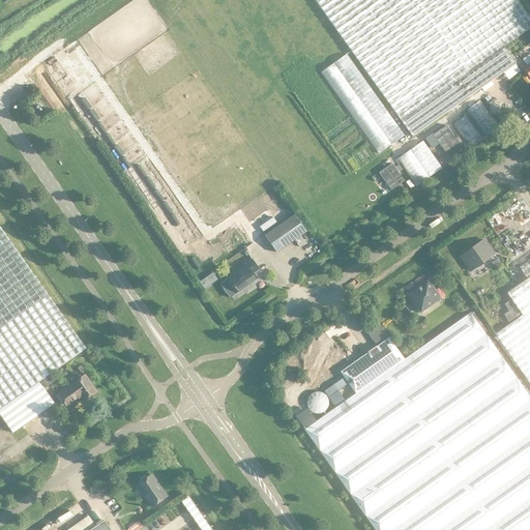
[(529,18),(517,0),(315,0),(412,138),(517,63),(505,47),(529,28),(529,18)]
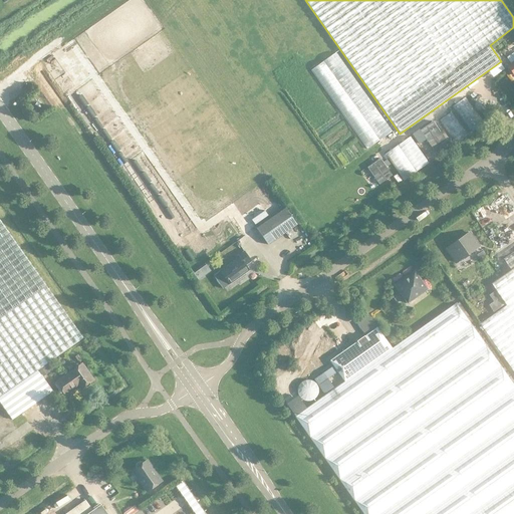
[(433,121),(420,131),(432,148),(445,139),(433,121)]
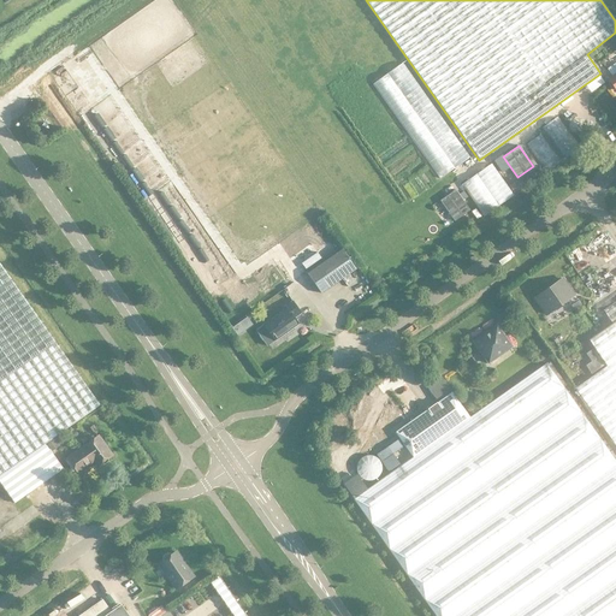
[(456,190),(440,201),(455,221),(471,211),(463,200),(458,194),(456,190)]
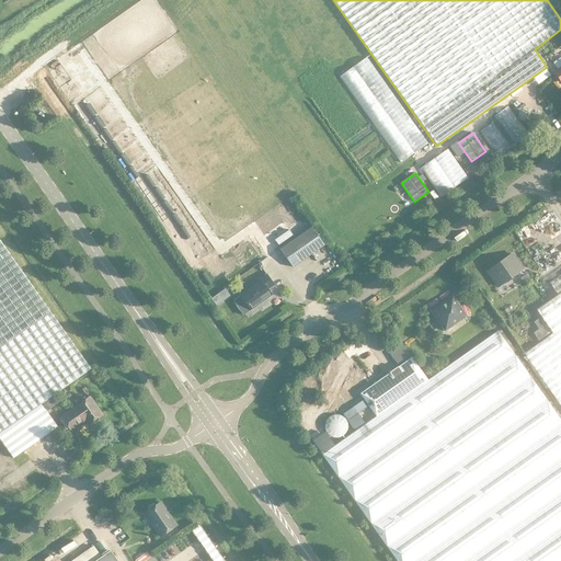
[(324,244),(311,227),(281,250),(293,267),(324,244)]
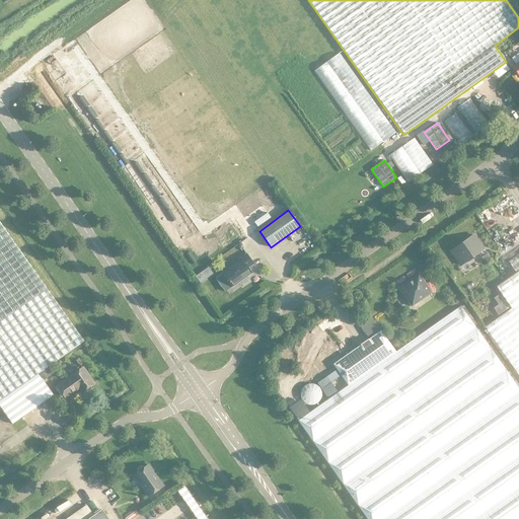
[(39,374),(84,342),(0,221),(0,405),(13,424),(53,395),(39,374)]
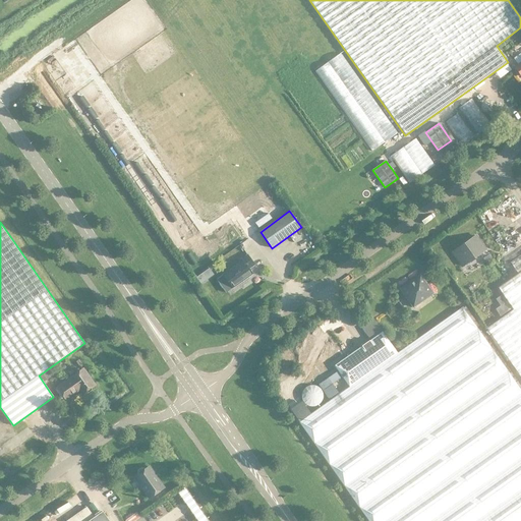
[(475,236),(453,251),(463,266),(485,250),(475,236)]
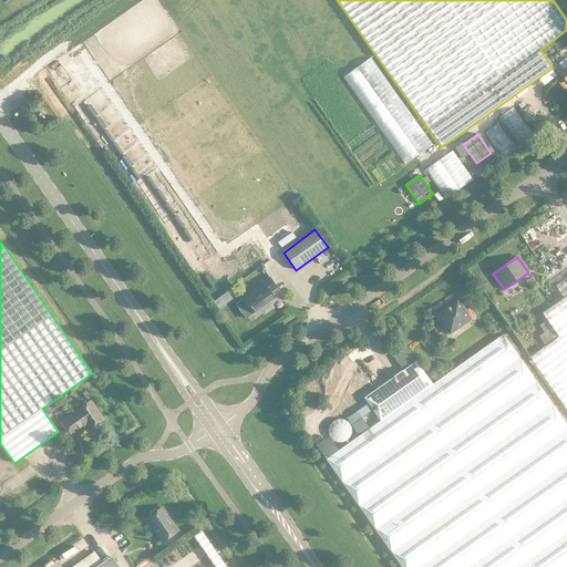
[(277,288),(269,277),(263,282),(264,284),(243,299),(254,313),(265,306),(264,305),(269,300),(270,301),(275,298),(270,292),(277,288)]
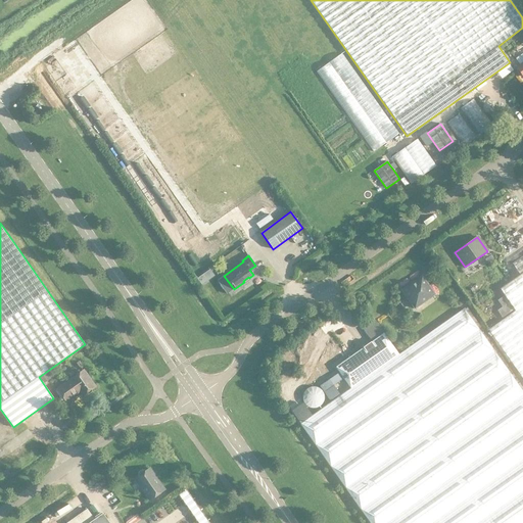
[(522,272),(500,288),(516,311),(488,329),(522,378),(522,272)]
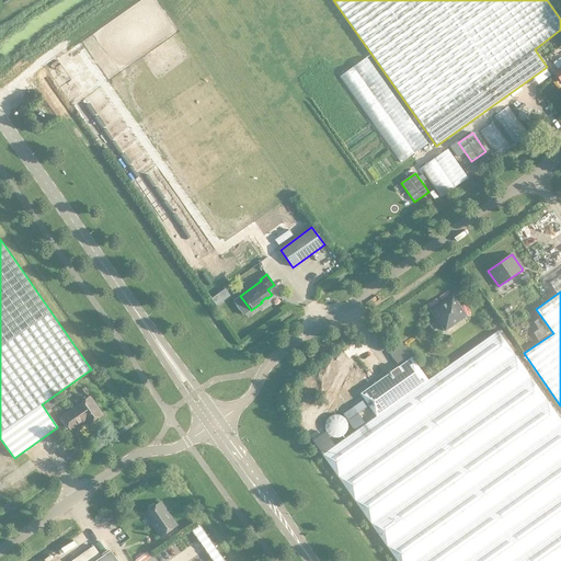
[(218,294),(212,298),(217,305),(224,300),(218,294)]
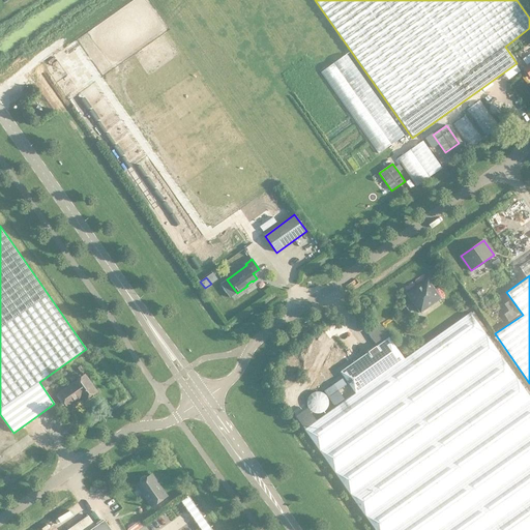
[(441,298),(428,280),(407,294),(420,313),(441,298)]
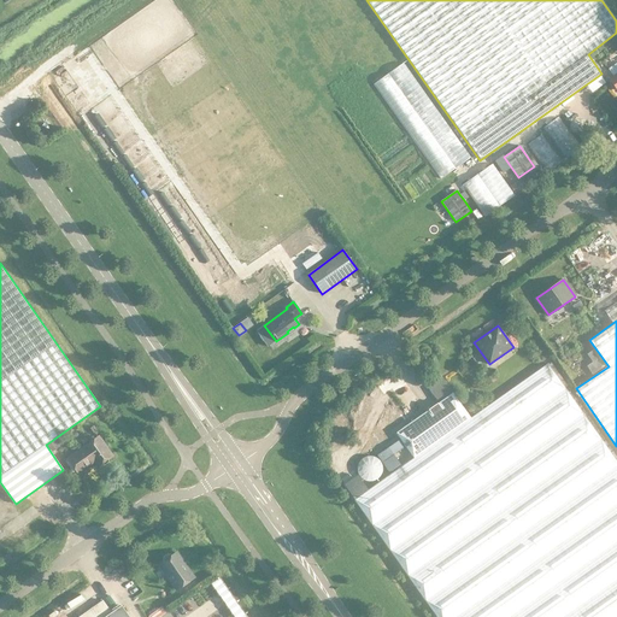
[(592,359),(587,363),(592,372),(604,364),(593,347),(587,351),(592,359)]
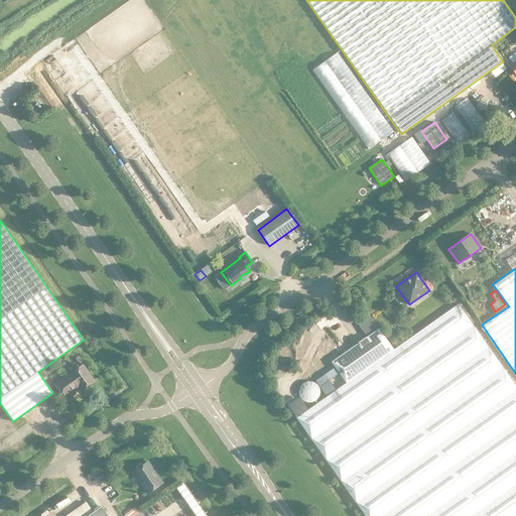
[(515,515),(515,385),(458,303),(393,349),(379,329),(331,362),(346,383),(296,418),(365,515),(515,515)]
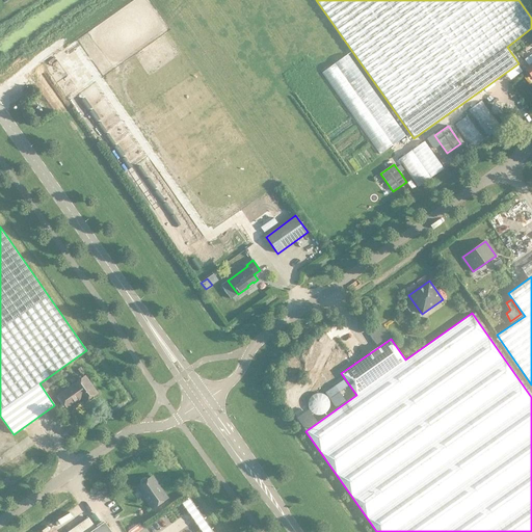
[(84,402),(97,394),(84,377),(73,386),(74,387),(65,392),(64,391),(58,395),(68,408),(74,404),(73,402),(78,399),(78,398),(80,396),(84,402)]
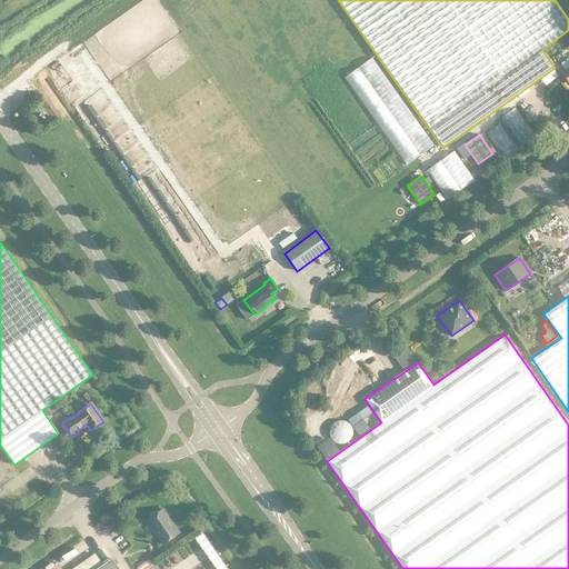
[(49,407),(43,411),(48,418),(53,413),(53,412),(56,410),(53,406),(51,408),(50,408),(49,407)]
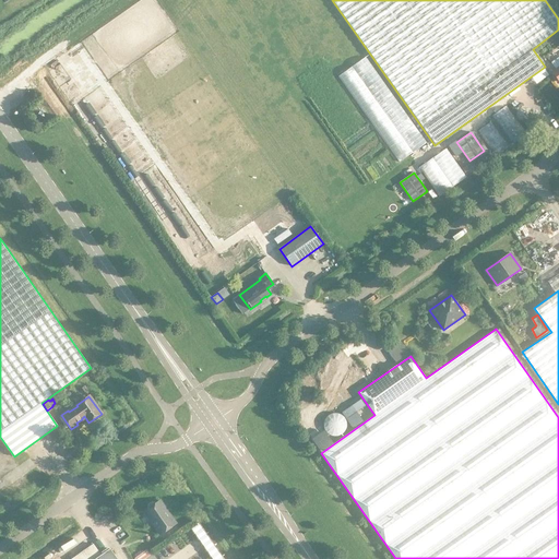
[(361,399),(342,413),(353,428),(363,421),(356,412),(366,405),(361,399)]
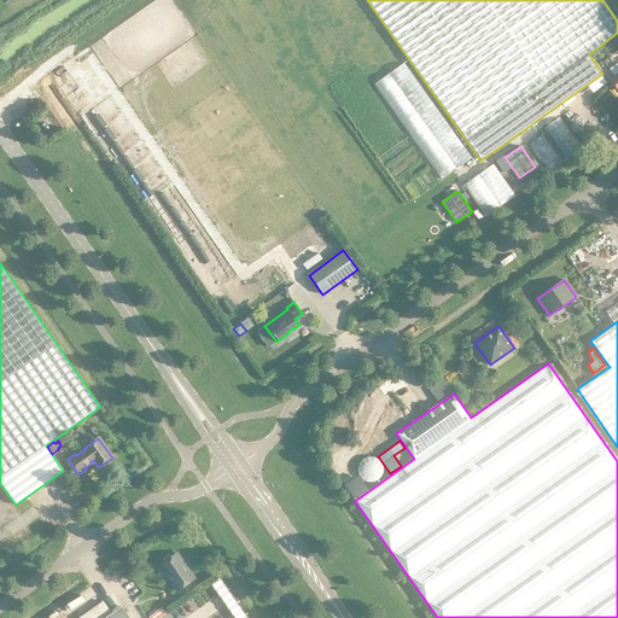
[(194,578),(176,554),(172,557),(172,555),(168,555),(164,558),(163,561),(164,563),(159,566),(167,576),(168,576),(170,579),(169,581),(178,590),(194,578)]
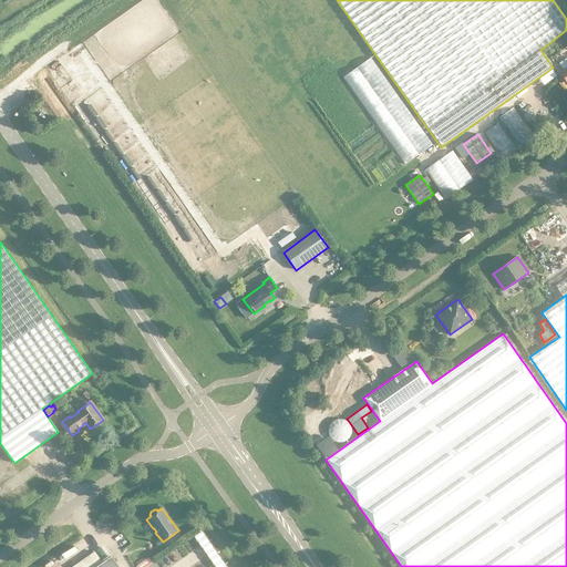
[(94,550),(71,566),(92,566),(102,560),(94,550)]
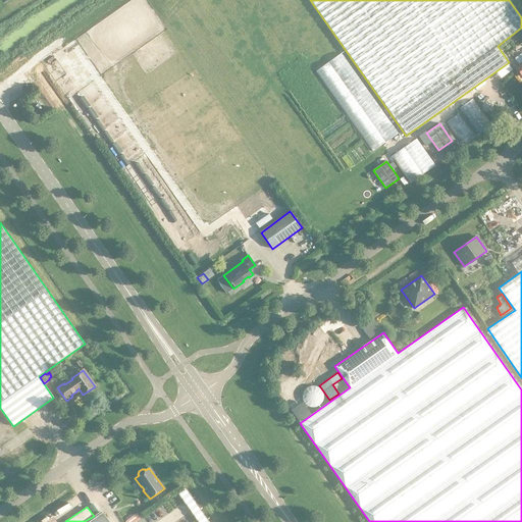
[(109,521),(106,517),(103,512),(89,521),(109,521)]
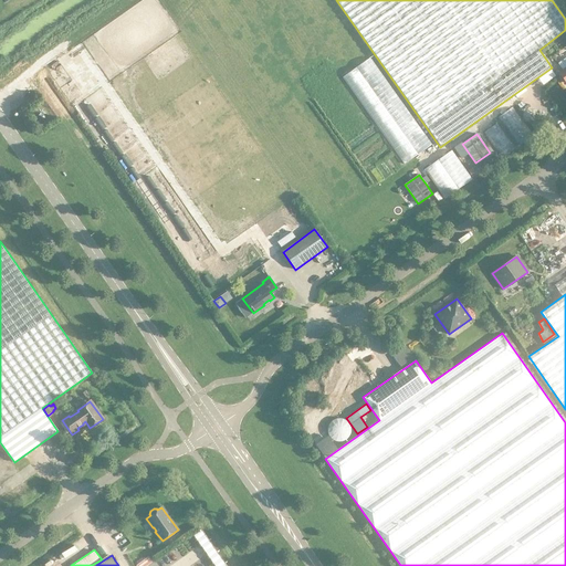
[(148,556),(137,565),(145,565),(152,562),(148,556)]
